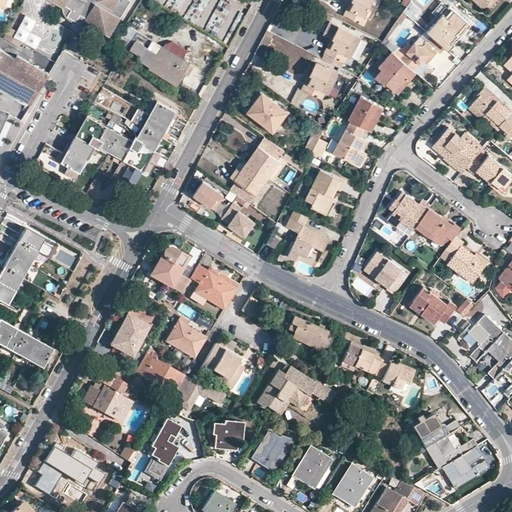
[(127,0),(53,0),(61,5),(63,2),(69,6),(64,14),(73,19),(77,12),(84,16),(82,18),(106,34),(127,0)]
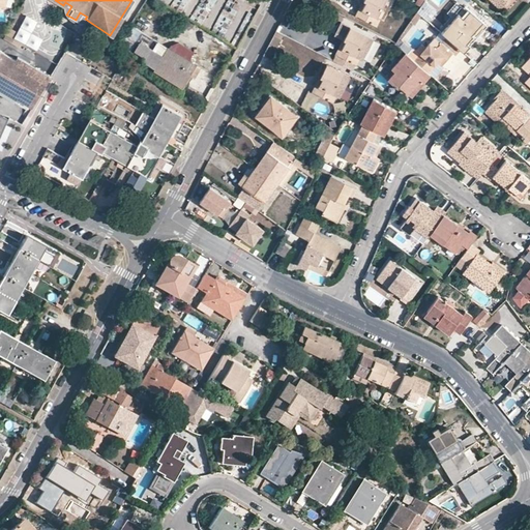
[(175,0),(174,3),(185,10),(190,0),(175,0)]
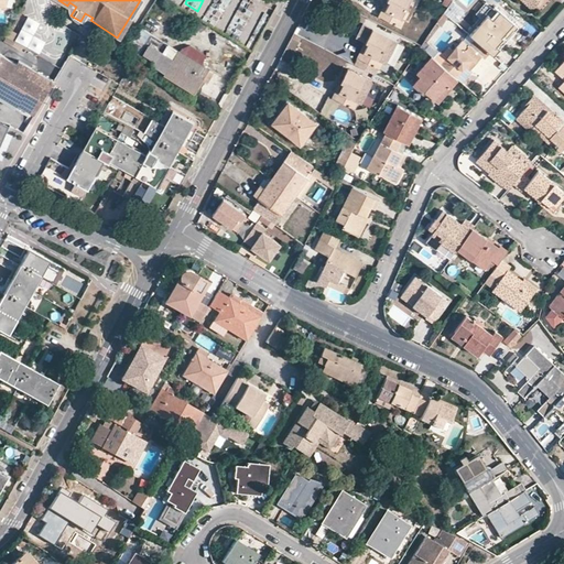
[(214,0),(206,20),(219,25),(229,0),(214,0)]
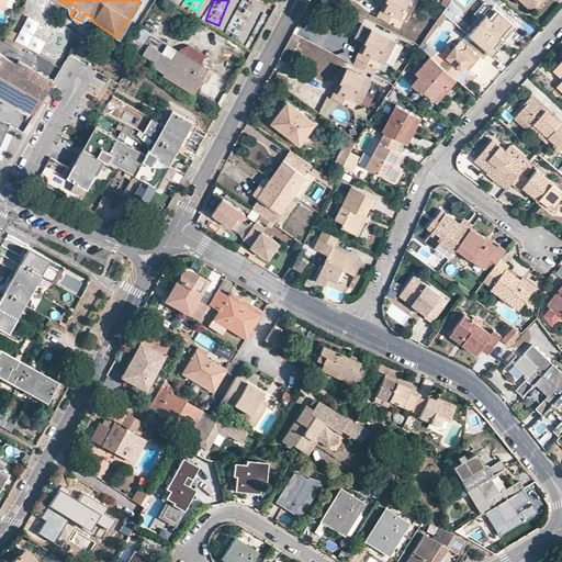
[(238,36),(256,2),(249,0),(242,0),(226,31),(238,36)]
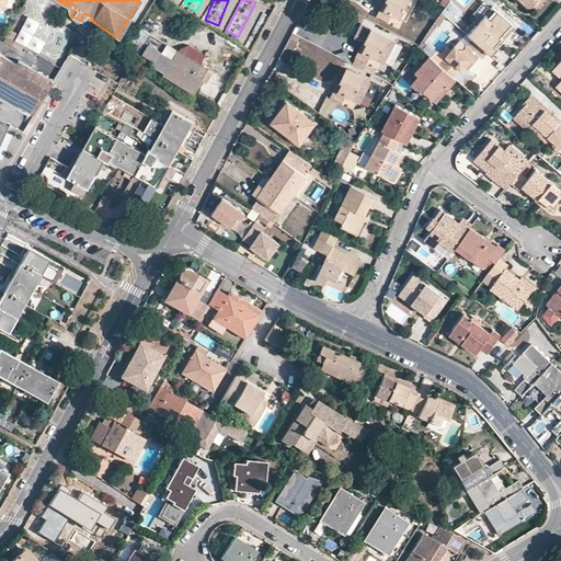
[(402,20),(400,18),(403,10),(409,13),(415,0),(385,0),(385,1),(387,2),(379,18),(398,27),(402,20)]
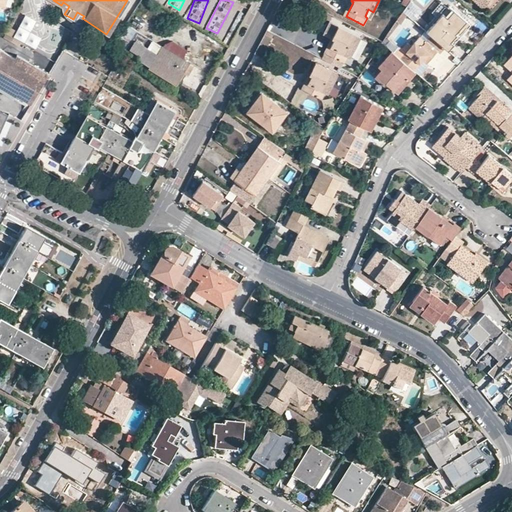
[(343,15),(346,16),(353,2),(351,1),(343,15)]
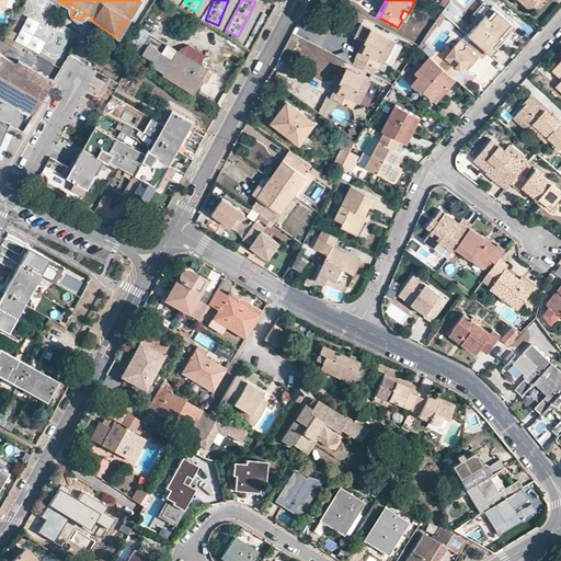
[(493,45),(500,37),(497,36),(510,23),(491,6),(466,34),(471,38),(489,54),(490,55),(496,48),(493,45)]
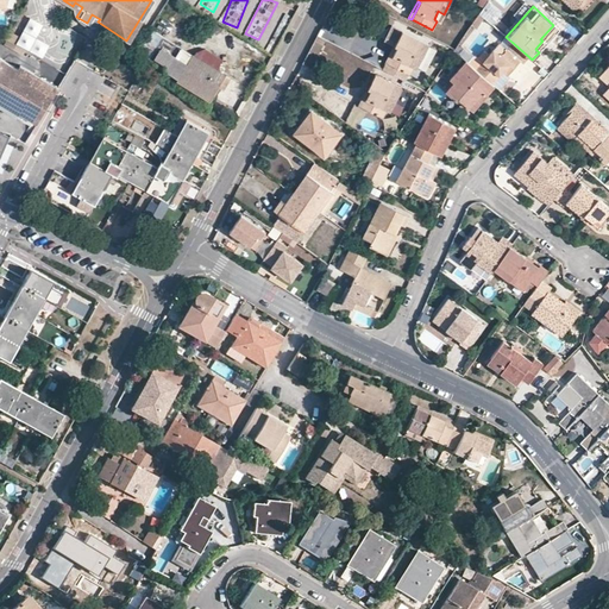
[(444,14),(438,11),(434,19),(437,22),(439,23),(444,14)]
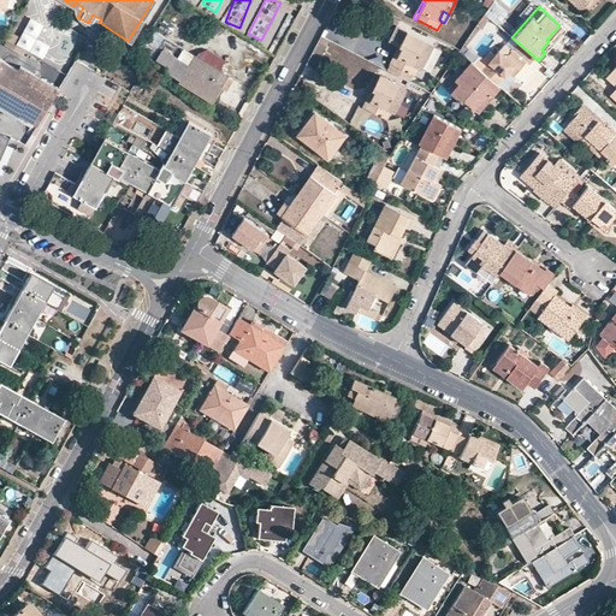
[(40,23),(27,16),(12,42),(37,58),(46,43),(33,36),(40,23)]
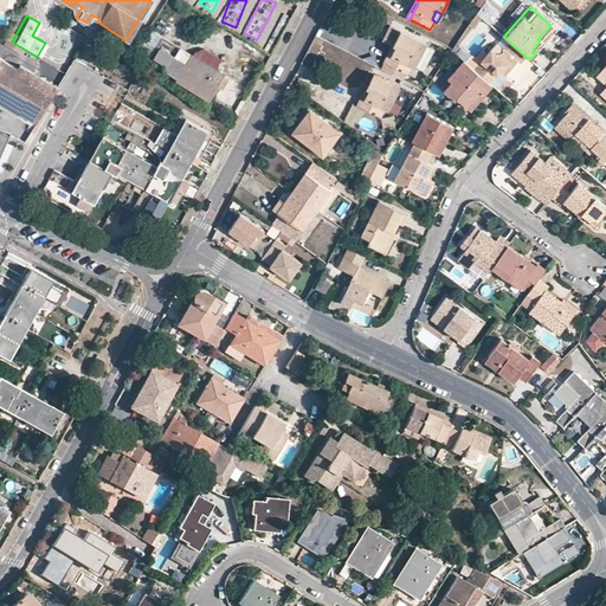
[(555,28),(550,25),(537,39),(540,40),(533,49),(536,52),(555,28)]
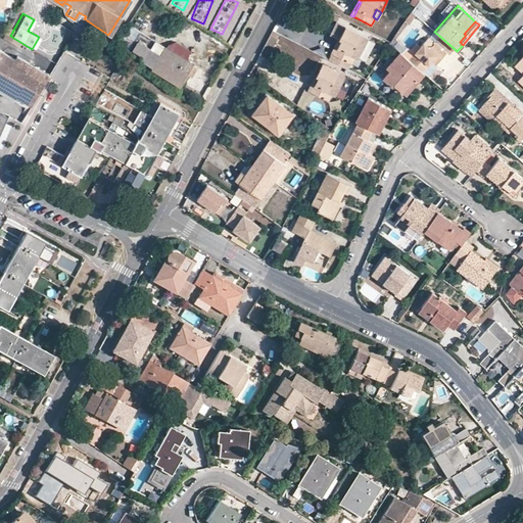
[(354,57),(352,55),(357,48),(362,51),(368,38),(345,27),(338,40),(341,41),(334,55),(350,63),(354,57)]
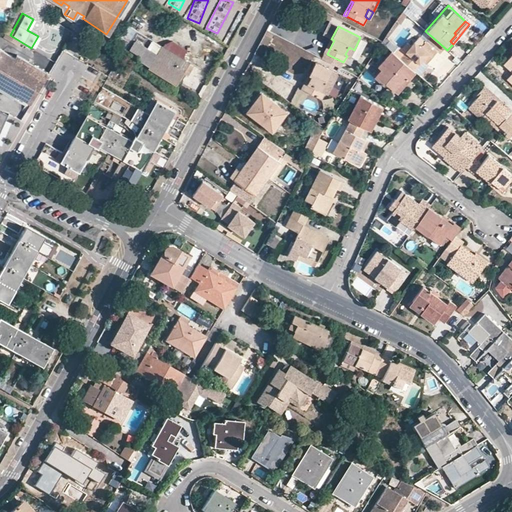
[(134,68),(140,59),(176,81),(181,71),(187,61),(136,30),(119,59),(134,68)]
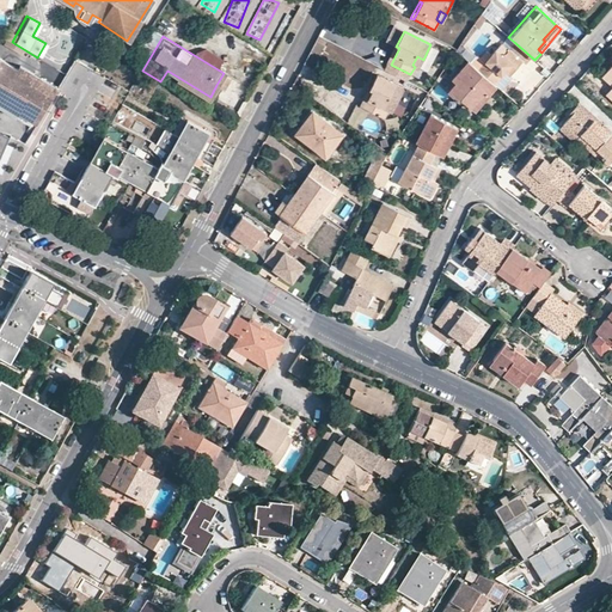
[(533,59),(514,42),(501,56),(495,51),(477,71),(494,85),(501,75),(505,72),(513,78),(526,65),(527,66),(533,59)]
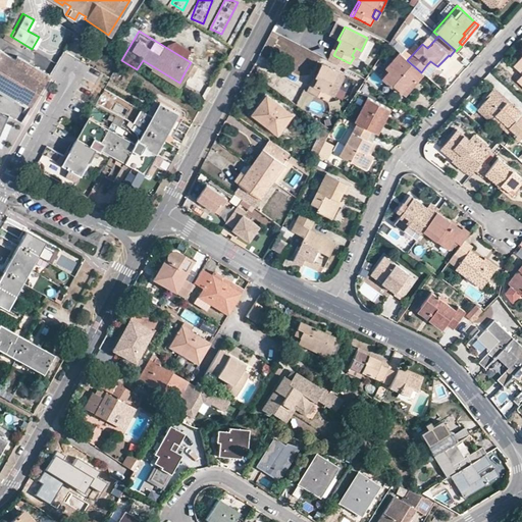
[(341,41),(337,40),(330,54),(333,55),(341,41)]
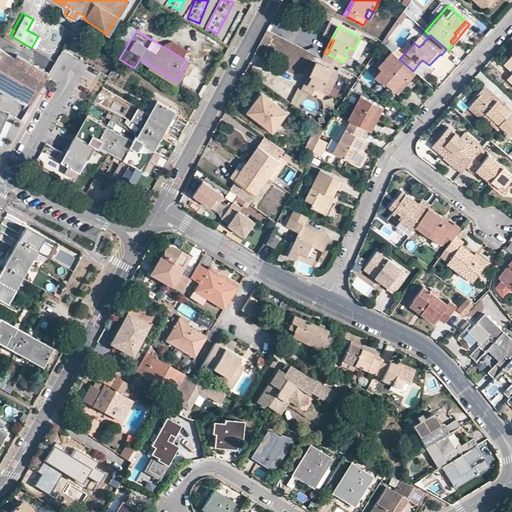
[(16,52),(14,55),(0,47),(0,87),(14,95),(16,92),(31,101),(48,71),(16,52)]
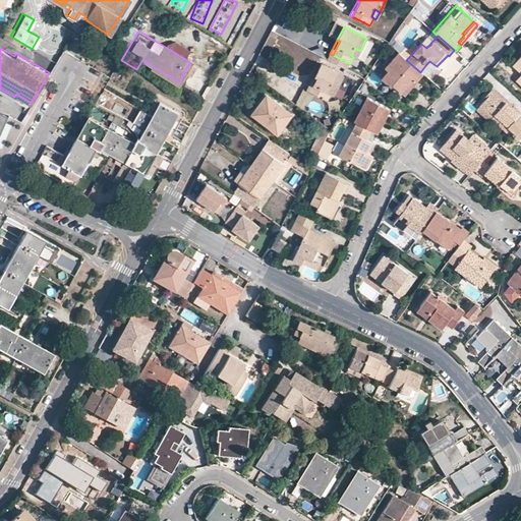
[(360,51),(355,48),(351,55),(353,57),(356,58),(360,51)]
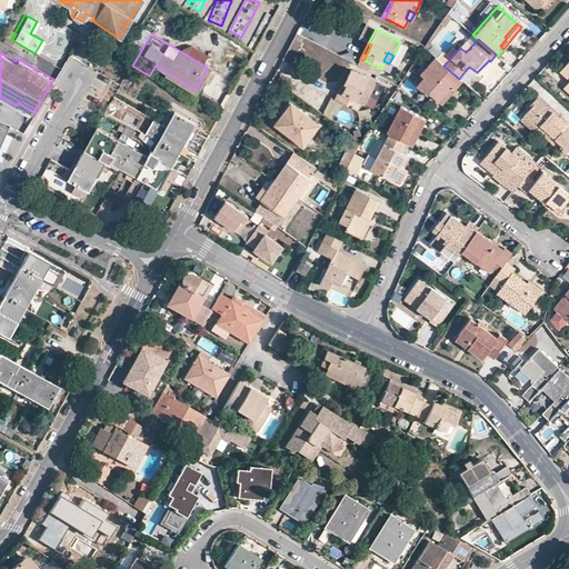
[(460,79),(459,79),(443,66),(433,57),(419,73),(422,77),(416,85),(426,93),(427,91),(436,99),(445,90),(448,92),(460,79)]
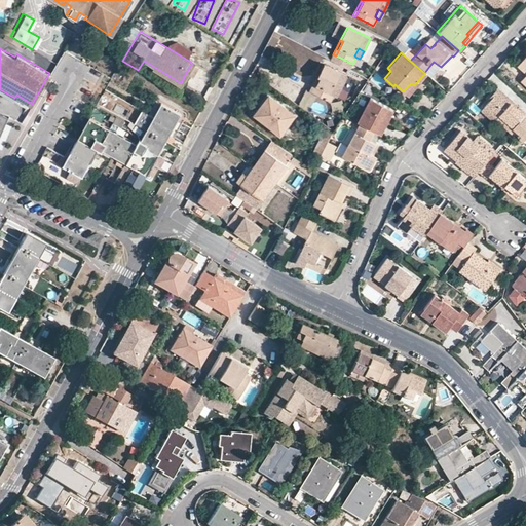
[(525,85),(525,54),(517,65),(525,73),(520,81),(525,85)]
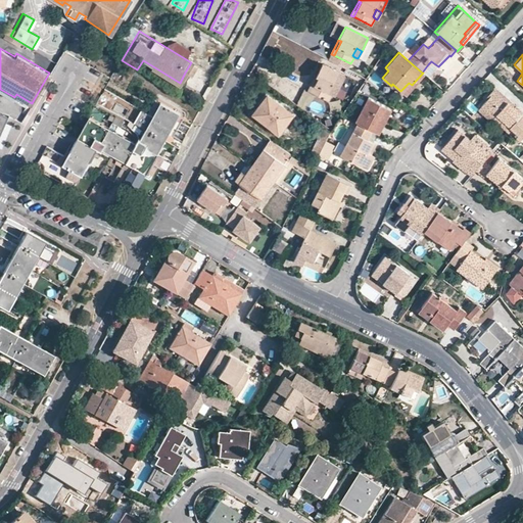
[(431,61),(428,64),(435,70),(438,66),(431,61)]
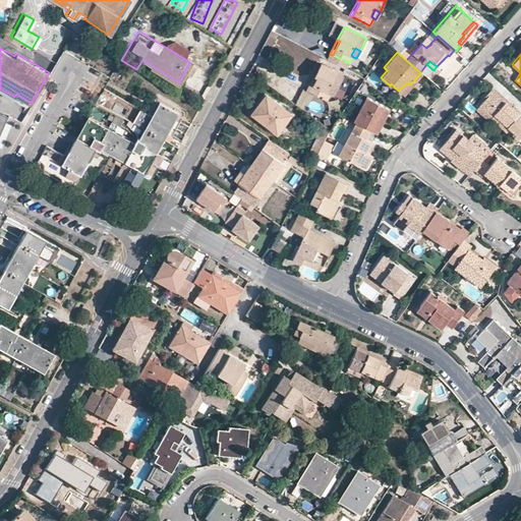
[(184,72),(190,75),(196,65),(190,62),(184,72)]
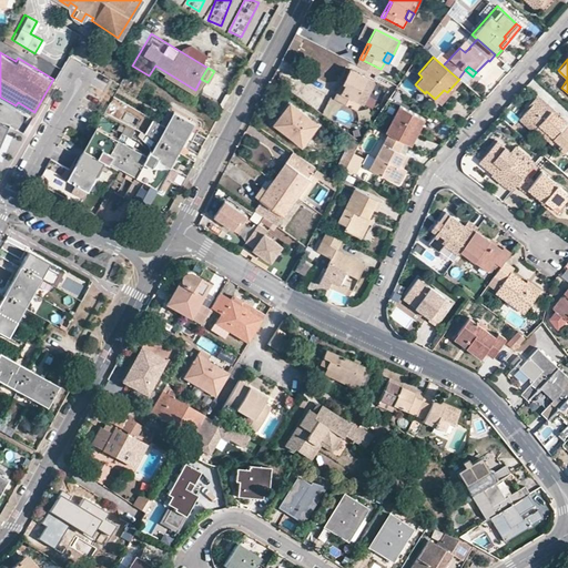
[(357,100),(361,93),(366,97),(374,82),(350,69),(342,83),(345,85),(337,100),(356,110),(359,102),(357,100)]
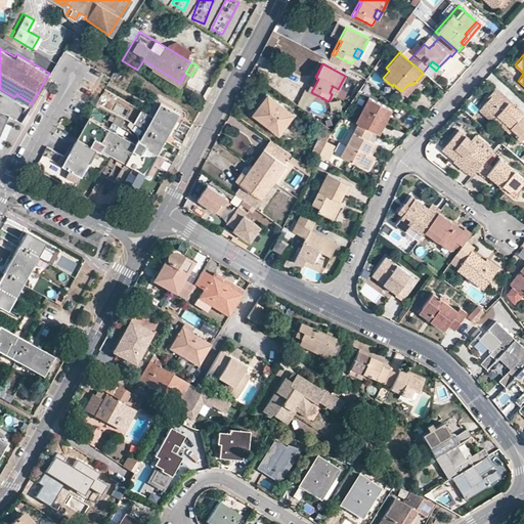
[(424,73),(429,78),(438,85),(447,75),(439,67),(436,71),(429,64),(423,73),(424,73)]
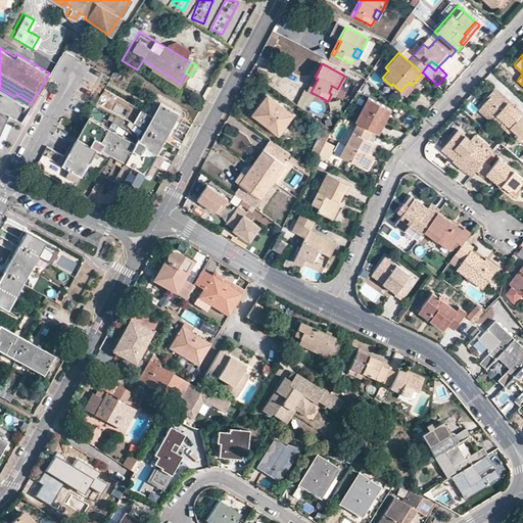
[(318,79),(315,77),(307,91),(311,92),(318,79)]
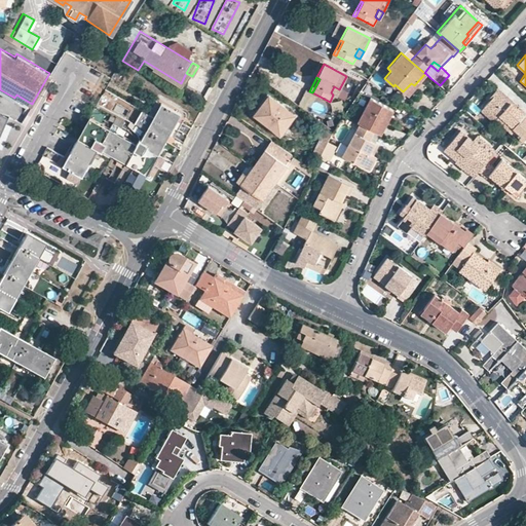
[(403,91),(407,95),(414,85),(411,83),(403,91)]
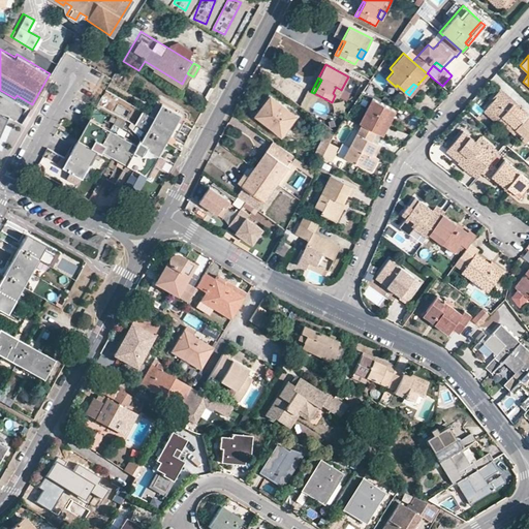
[(341,90),(336,87),(333,93),(335,95),(338,96),(341,90)]
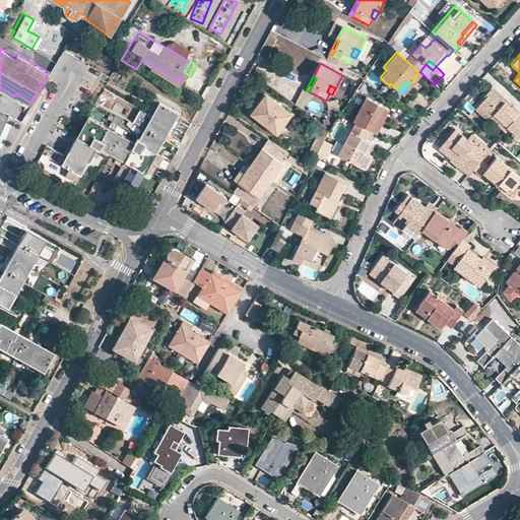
[(519,116),(518,115),(519,113),(493,89),(478,105),(492,117),(490,119),(509,135),(519,123),(519,116)]
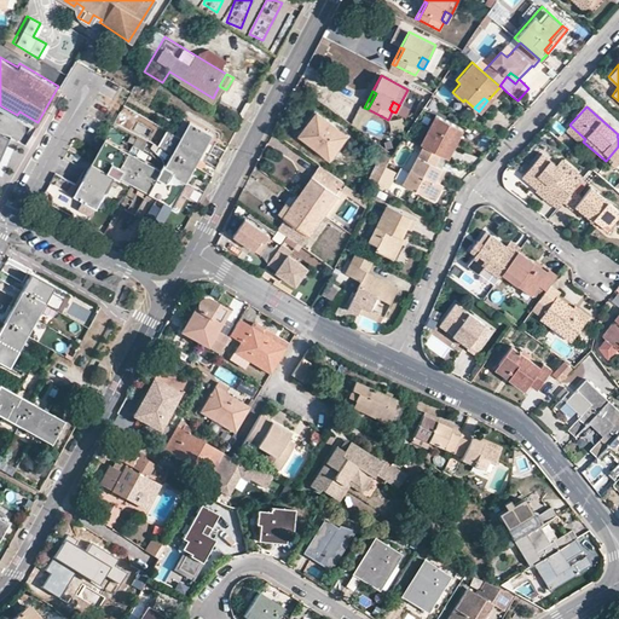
[(316,115),(299,137),(328,158),(343,138),(316,115)]
